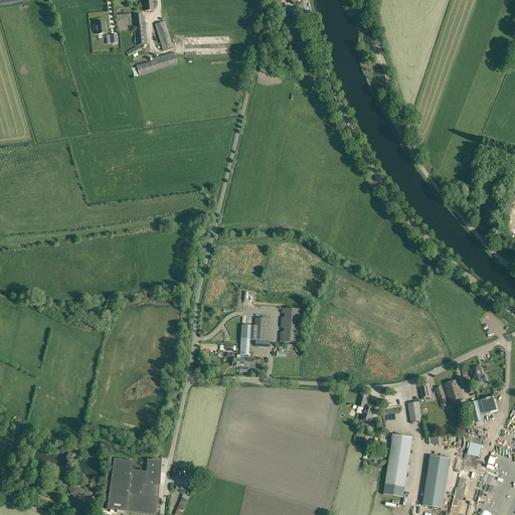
[(144,4),(144,11),(154,10),(153,3),(152,0),(143,0),(144,4)]
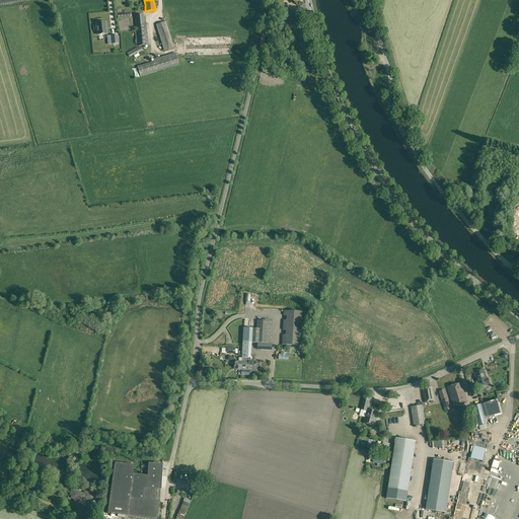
[(172,1),(173,13),(184,12),(184,7),(180,8),(179,1),(172,1)]
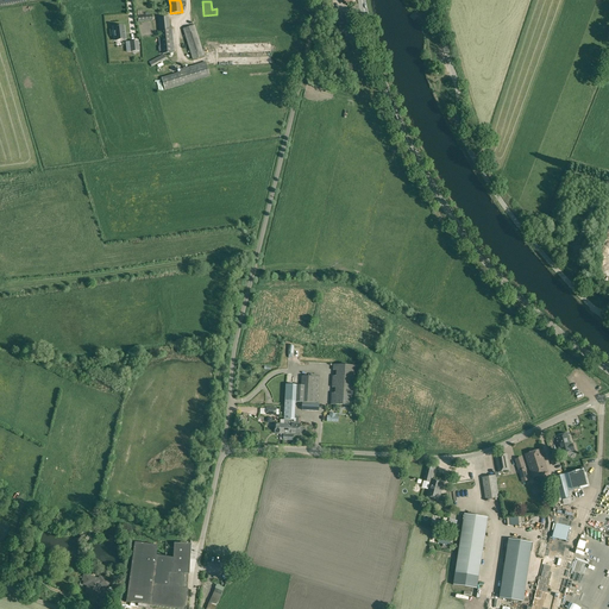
[(343,12),(336,14),(339,26),(346,25),(343,12)]
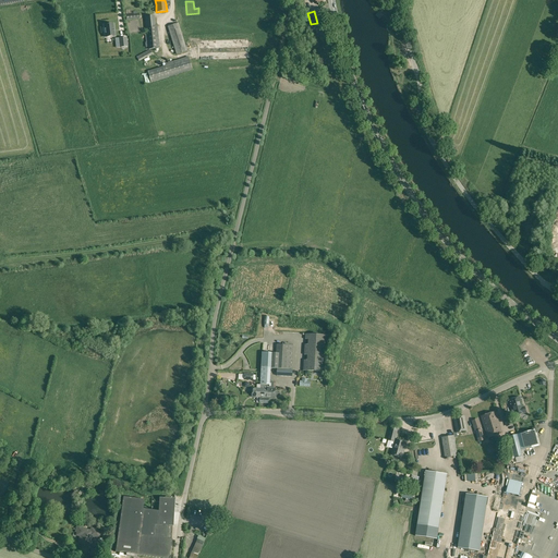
[(145,16),(146,27),(155,27),(154,15),(145,16)]
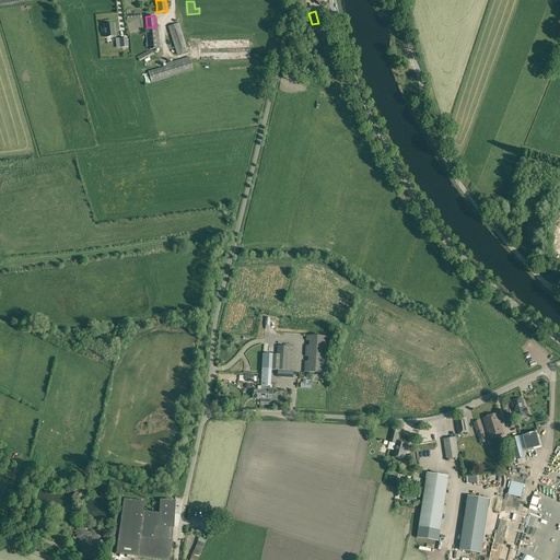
[(178,23),(168,26),(177,55),(187,51),(178,23)]
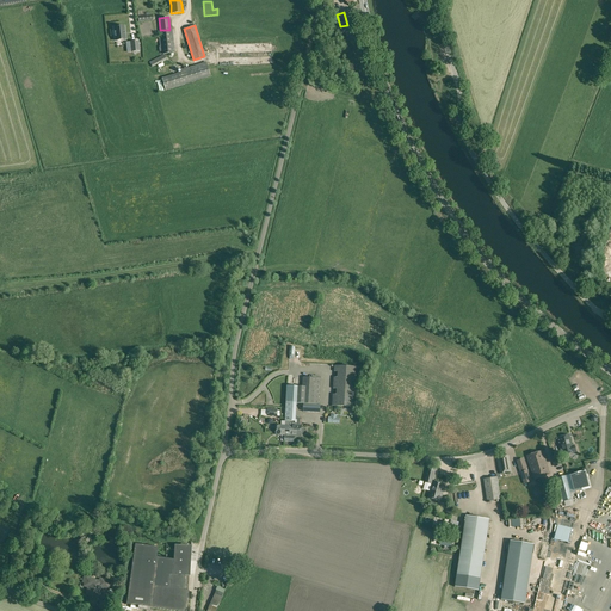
[(125,39),(124,26),(113,28),(115,31),(113,31),(113,35),(115,35),(116,41),(125,39)]
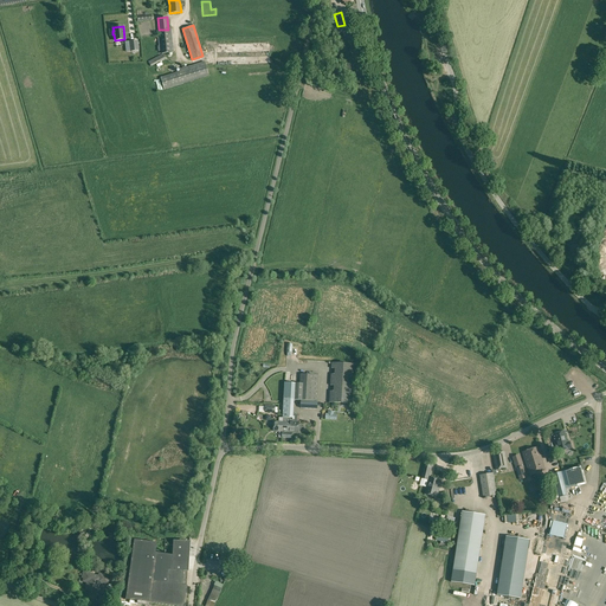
[(171,30),(168,30),(159,30),(161,53),(173,52),(171,30)]
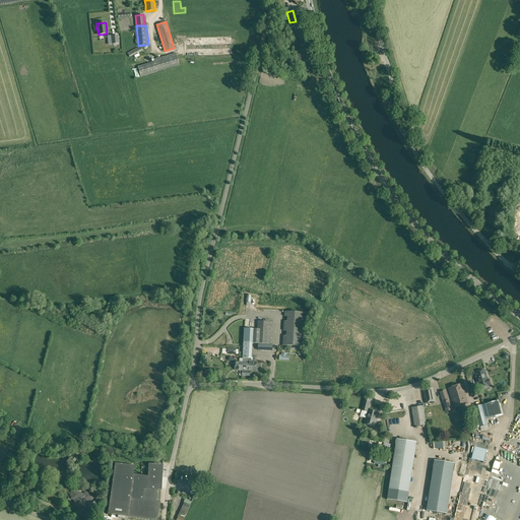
[(127,53),(129,56),(142,50),(140,46),(127,53)]
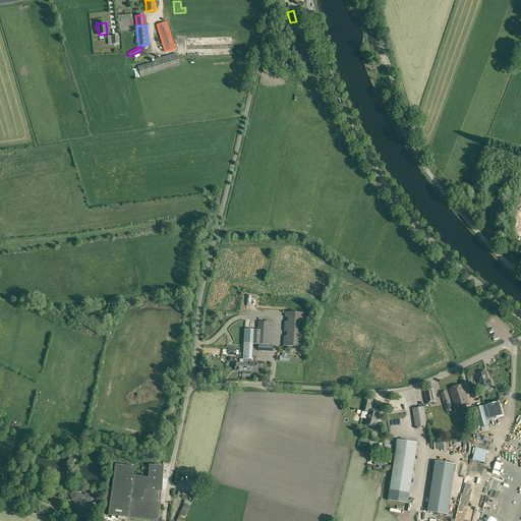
[(154,59),(154,61),(137,66),(140,76),(179,64),(176,53),(154,59)]
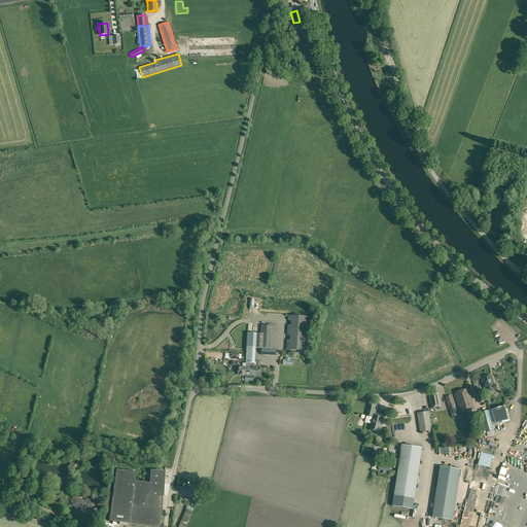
[(290,341),(286,340),(286,350),(307,352),(309,317),(288,316),(288,320),(291,321),(290,325),(287,325),(287,336),(290,336),(290,341)]
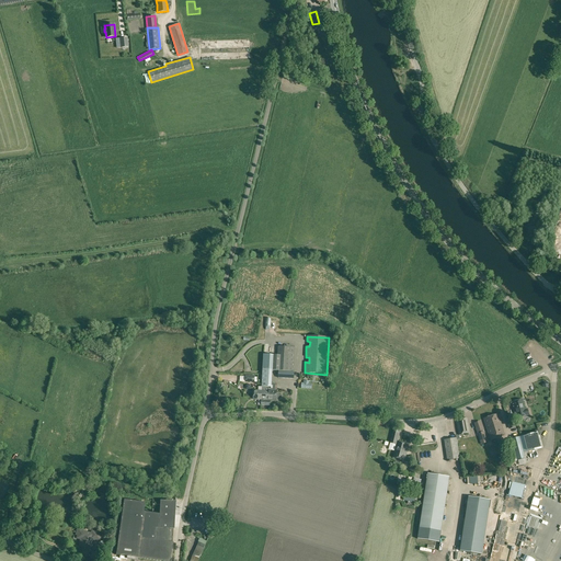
[(262,387),(262,389),(267,390),(266,401),(271,401),(276,401),(276,399),(277,399),(278,398),(279,397),(279,396),(279,395),(278,395),(278,393),(277,393),(277,392),(277,390),(275,390),(275,384),(272,384),(272,370),(294,371),(295,347),(278,346),(278,355),(264,354),(262,387)]
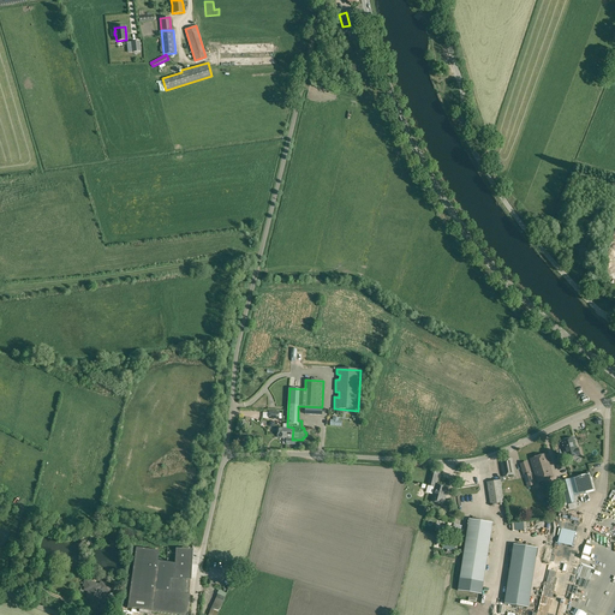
[(297,445),(297,440),(292,440),(293,428),(287,427),(287,428),(279,428),(278,437),(287,437),(286,445),(297,445)]
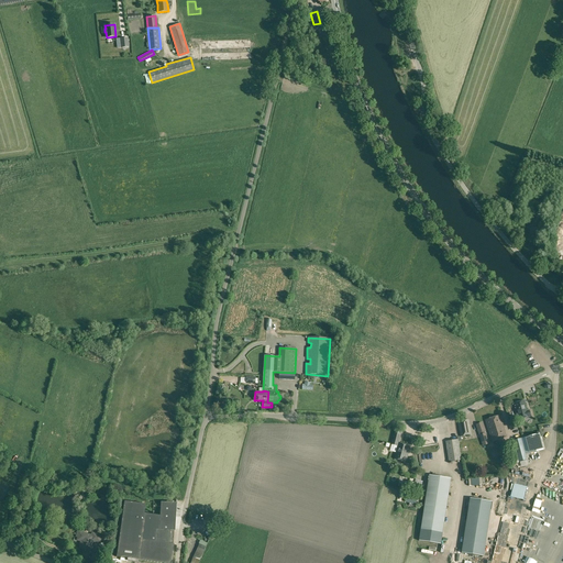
[(525,400),(514,404),(518,420),(529,417),(531,416),(529,411),(528,411),(525,400)]
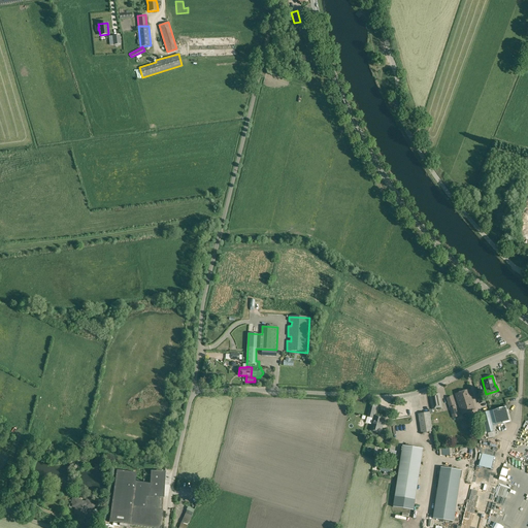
[(459,403),(472,399),(469,390),(456,394),(459,403)]
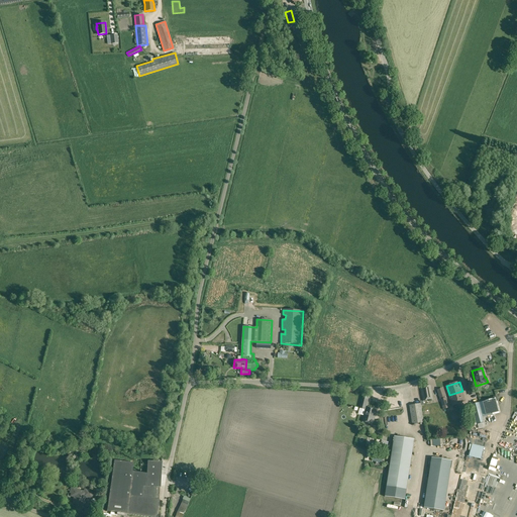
[(423,401),(433,399),(431,386),(420,387),(423,401)]
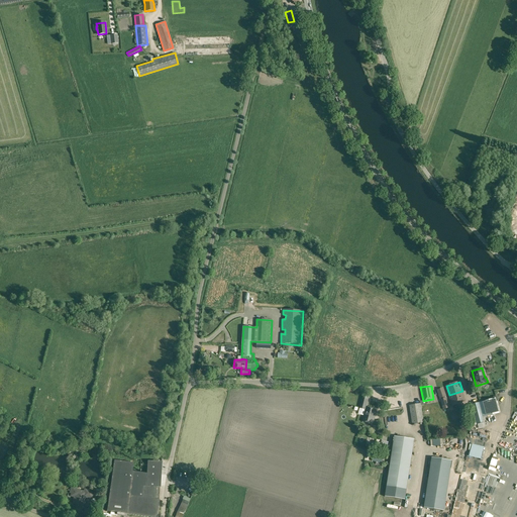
[(424,422),(420,402),(417,387),(410,388),(413,404),(409,405),(412,424),(424,422)]
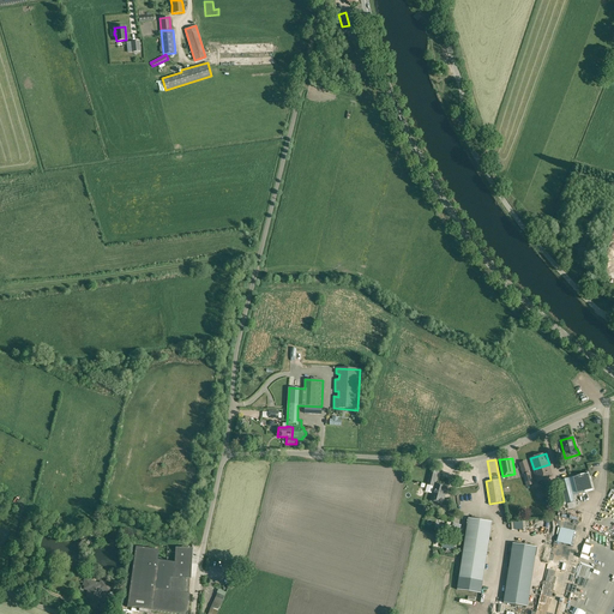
[(522,473),(529,470),(525,461),(519,463),(522,473)]
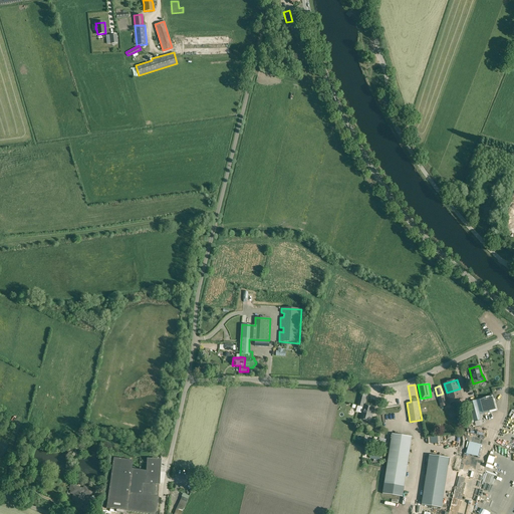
[(447,393),(448,399),(450,403),(463,399),(460,389),(447,393)]
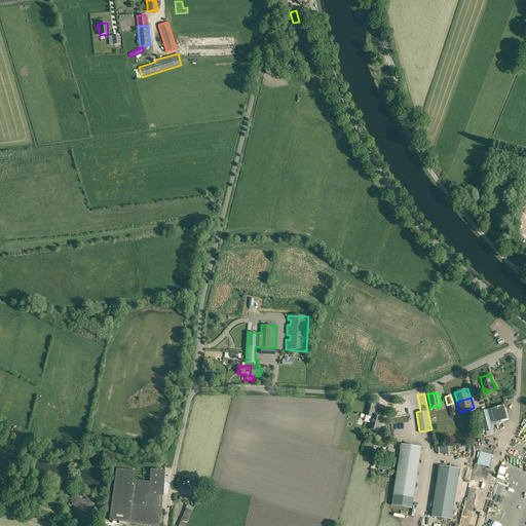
[(376,402),(370,401),(366,414),(368,414),(368,416),(372,417),(369,429),(379,431),(382,417),(372,415),(376,402)]
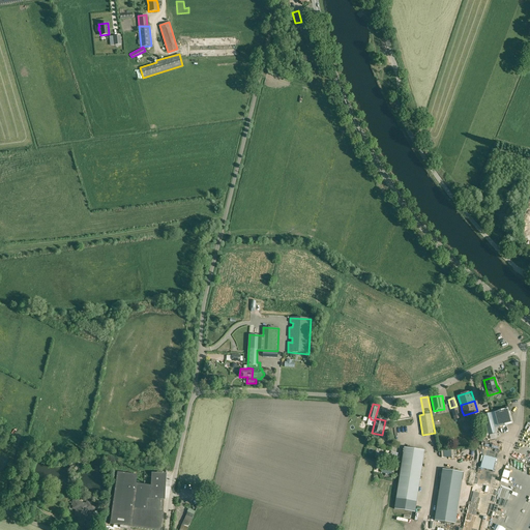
[(461,418),(457,406),(450,408),(454,420),(461,418)]
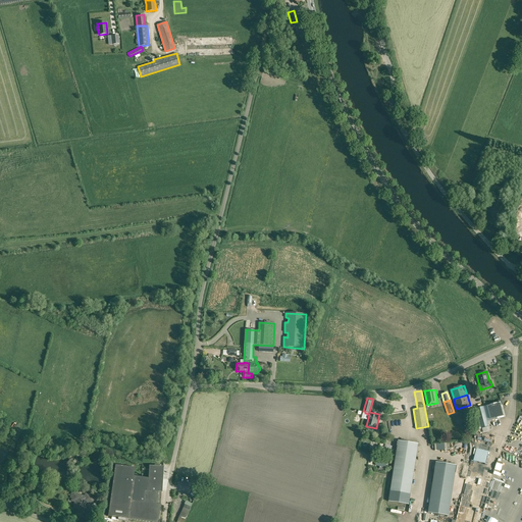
[(498,403),(483,406),(476,408),(481,426),(481,428),(488,426),(487,424),(487,421),(504,417),(501,405),(502,405),(503,404),(502,401),(501,400),(499,401),(498,402),(498,403)]
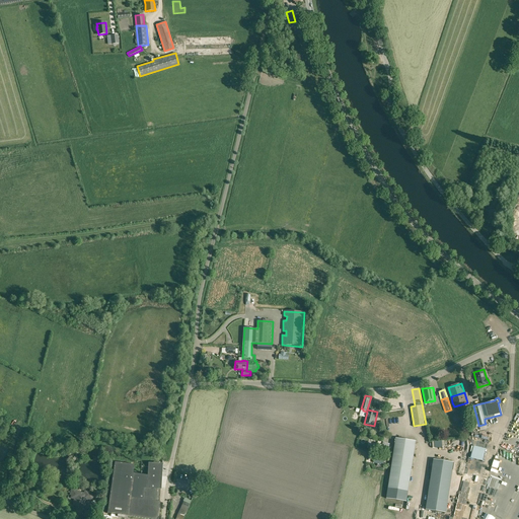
[(387,499),(408,502),(416,442),(395,439),(387,499)]
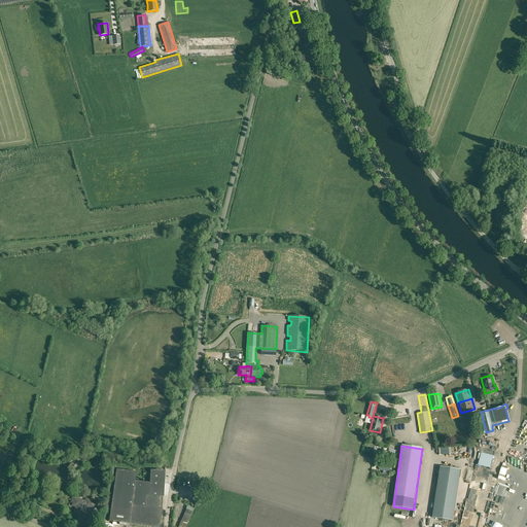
[(393,461),(396,451),(389,449),(388,452),(383,451),(381,458),(393,461)]
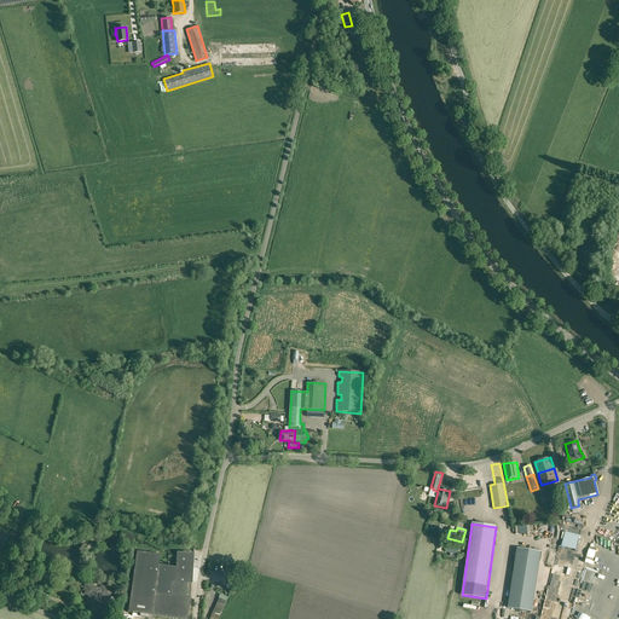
[(563,527),(556,556),(574,560),(582,531),(563,527)]
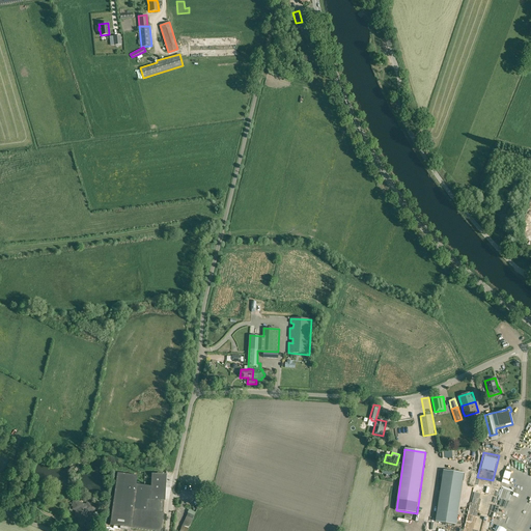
[(444,470),(437,522),(457,525),(465,473),(444,470)]
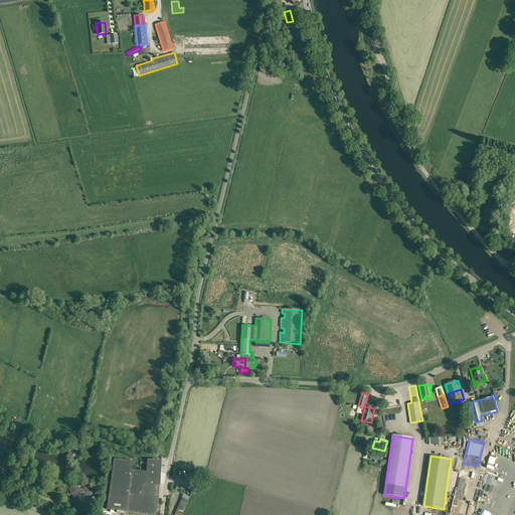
[(155,497),(155,485),(159,485),(160,472),(161,461),(147,460),(140,460),(140,468),(143,468),(143,472),(132,470),(133,462),(114,459),(107,509),(126,512),(148,514),(156,514),(159,498),(155,497)]
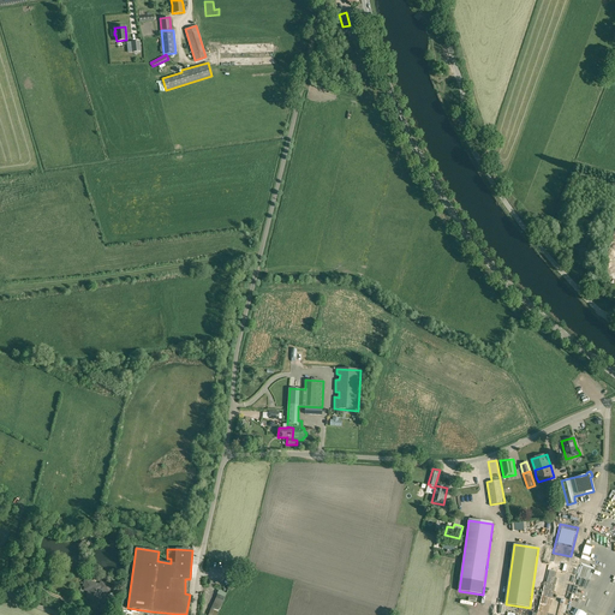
[(84,579),(83,585),(85,586),(84,589),(89,590),(87,598),(99,602),(101,591),(109,593),(111,585),(101,583),(100,585),(90,583),(91,580),(84,579)]
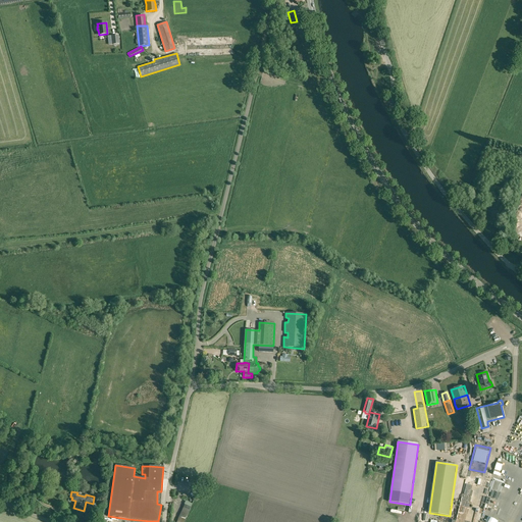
[(180,514),(187,516),(190,510),(184,507),(180,514)]
